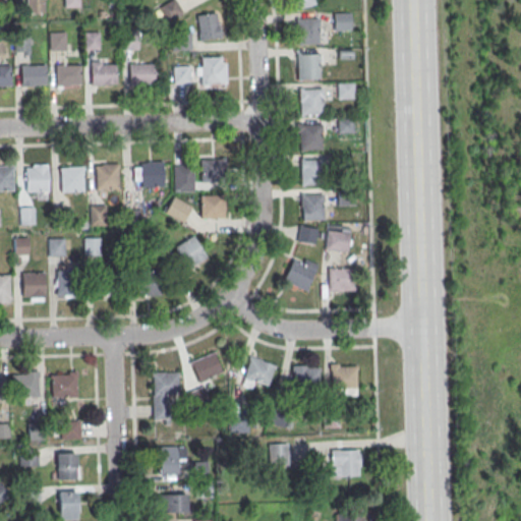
[(26,0),(43,0),(44,13),(27,14),(26,0)]
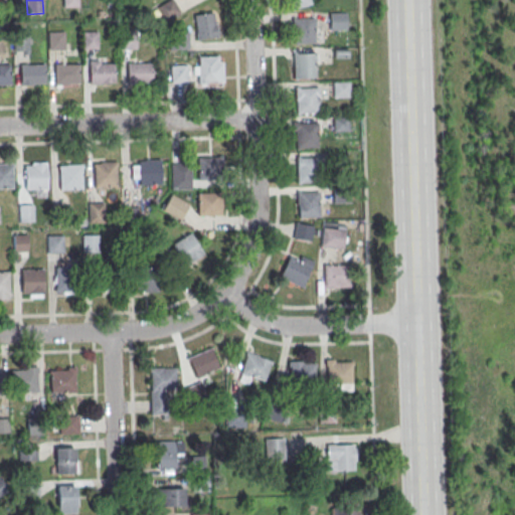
[(62,0),(77,0),(78,7),(62,8),(62,0)]
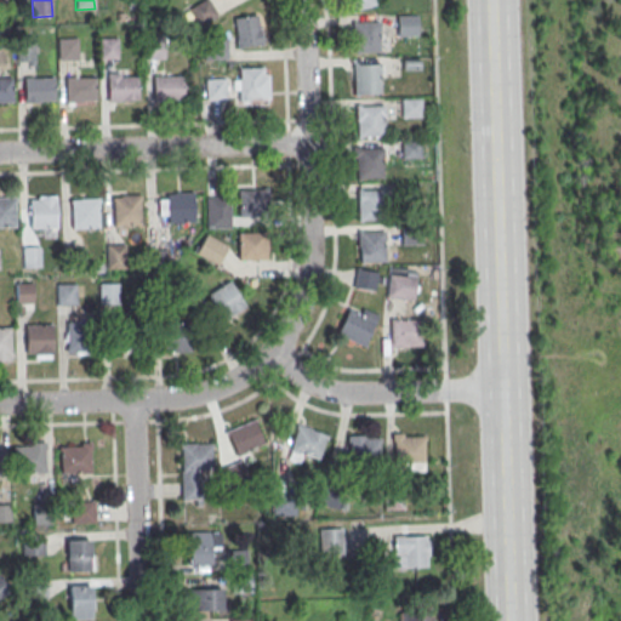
[(351,0),(354,11),(376,4),(374,0),(351,0)]
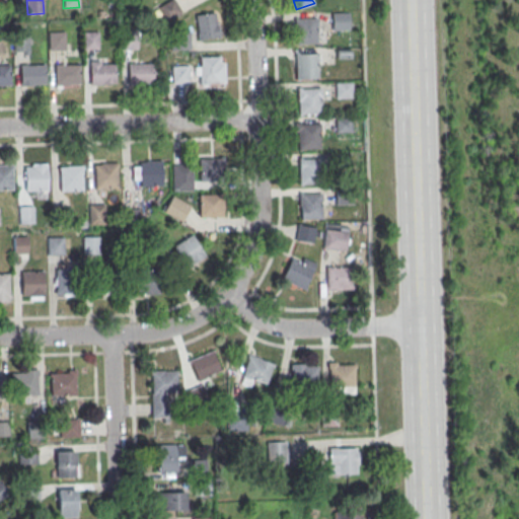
[(178,1),(162,1),(162,16),(178,16),(178,1)]
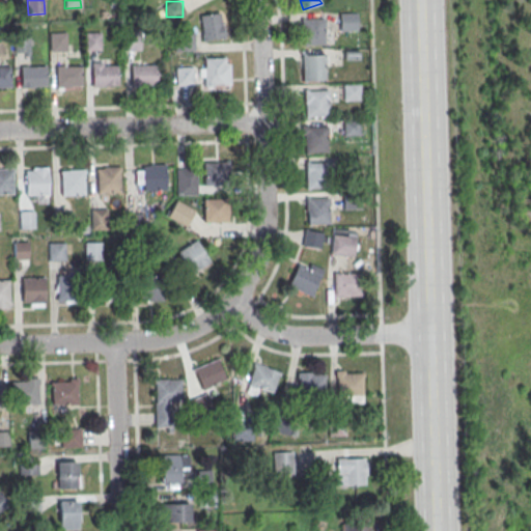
[(202,40),(224,37),(221,11),(199,14),(202,40)]
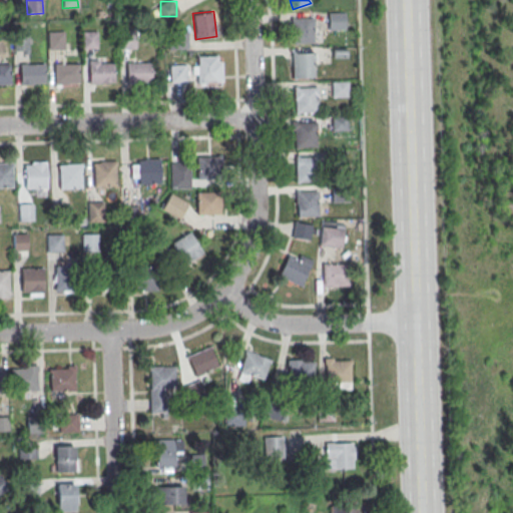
[(328,12),(345,12),(345,29),(329,30),(328,12)]
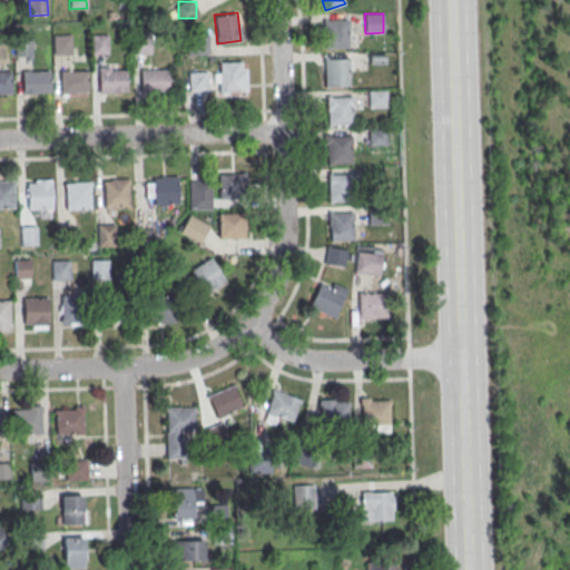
[(324,20),(347,19),(349,47),(325,48),(324,20)]
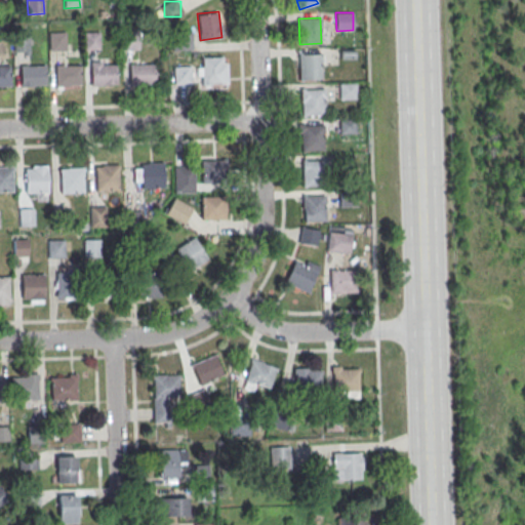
[(48,33),(65,32),(65,51),(49,52),(48,33)]
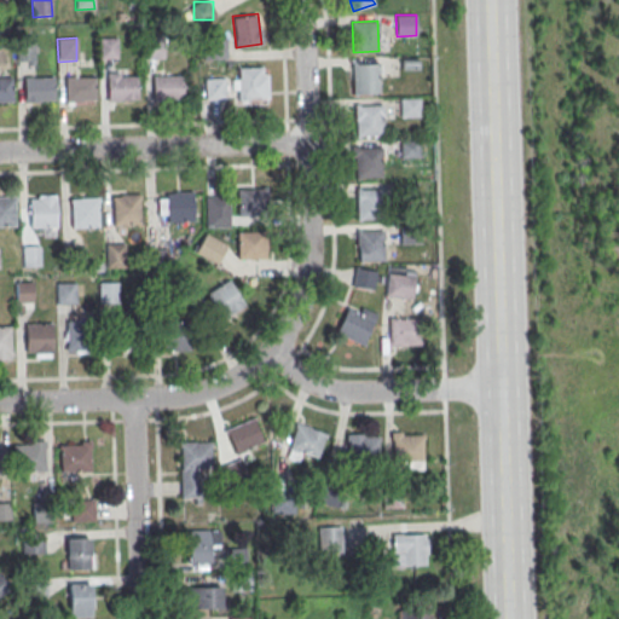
[(97,39),(116,38),(117,59),(98,61),(97,39)]
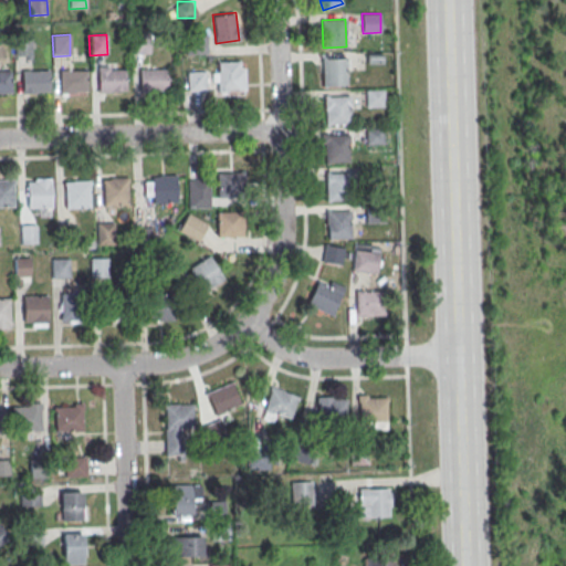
[(130,35),(147,34),(148,54),(132,55),(130,35)]
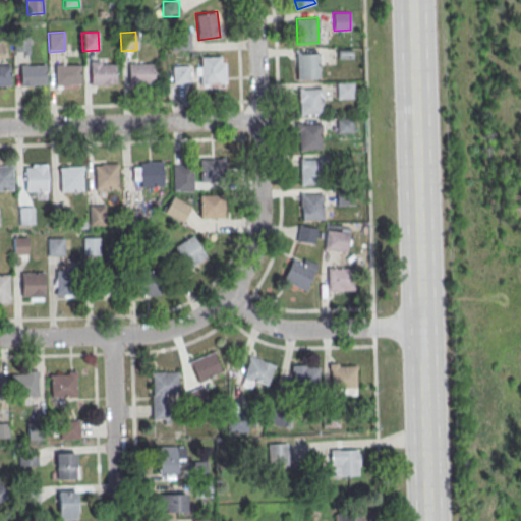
[(190,32),(174,32),(174,50),(190,50),(190,32)]
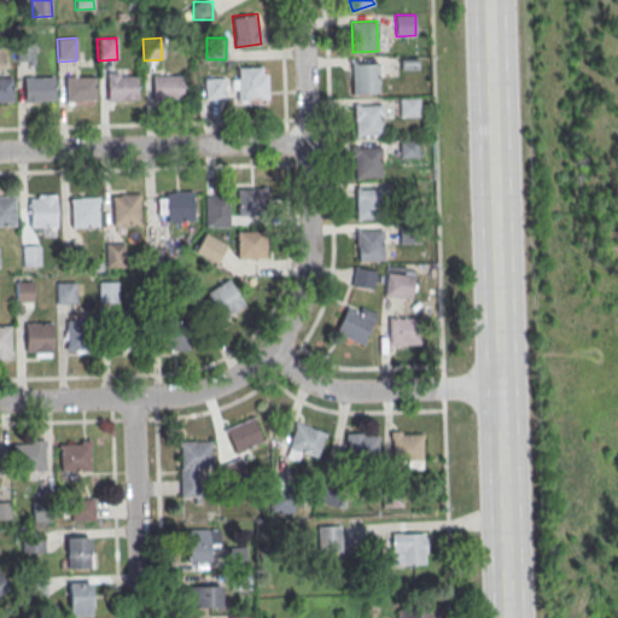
[(15,41),(34,40),(34,62),(16,63),(15,41)]
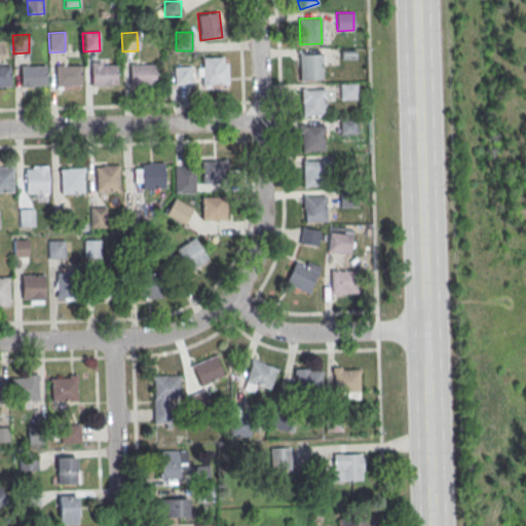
[(300,54),(322,53),(323,78),(301,79),(300,54)]
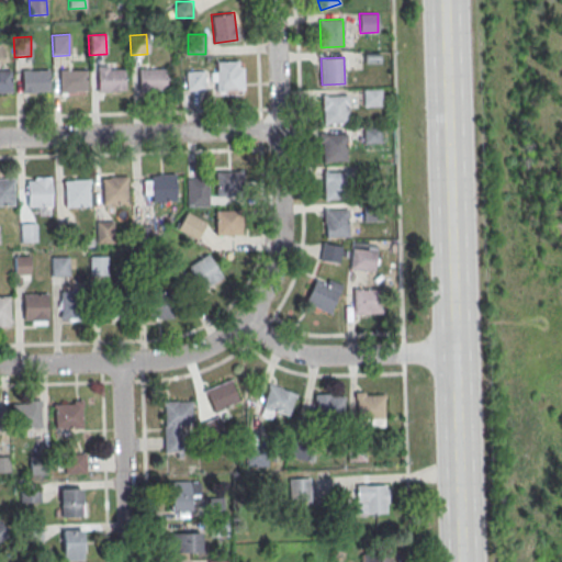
[(216,67),(243,67),(244,88),(217,89),(216,67)]
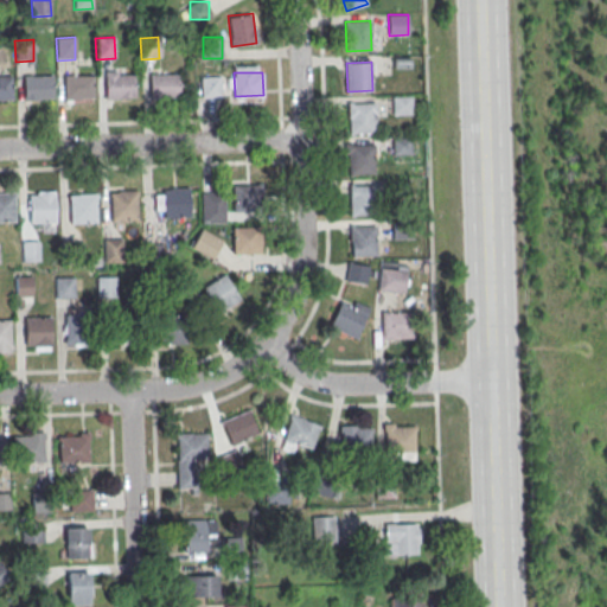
[(149,75),(178,74),(179,96),(149,97),(149,75)]
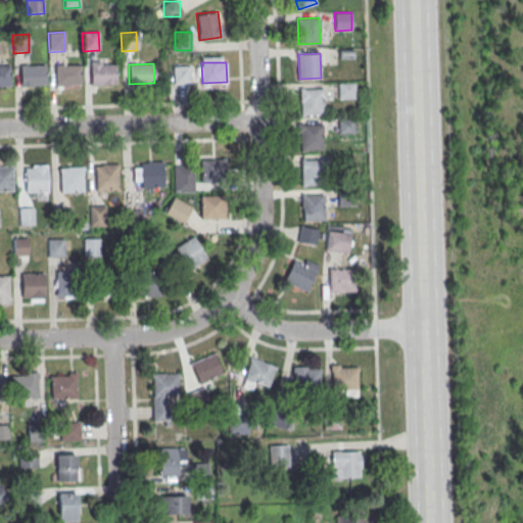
[(90,65),(114,65),(114,85),(90,86),(90,65)]
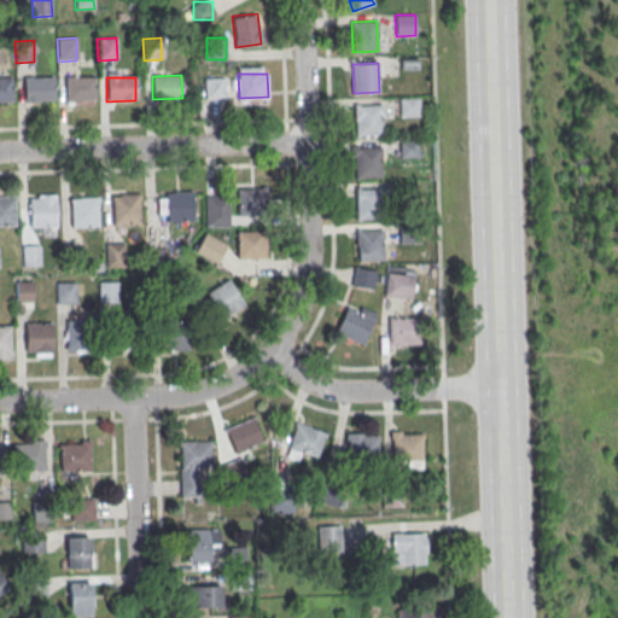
[(204,99),(225,99),(225,77),(204,77),(204,99)]
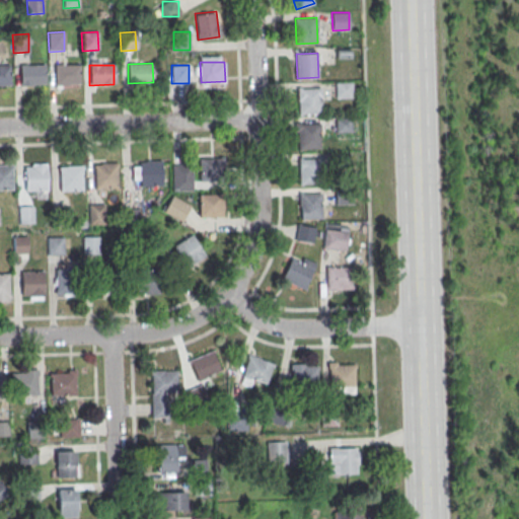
[(19,66),(45,66),(45,85),(20,86),(19,66)]
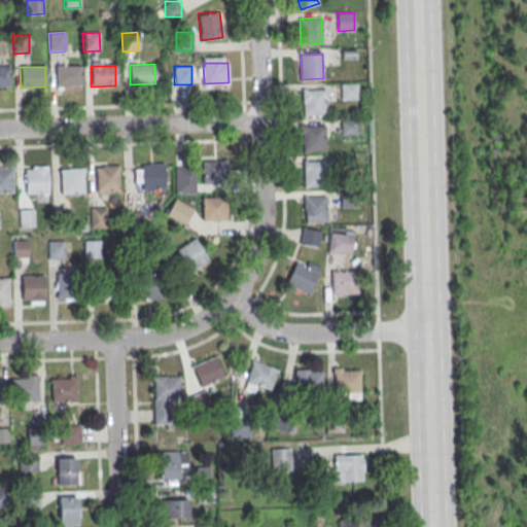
[(55,67),(79,67),(80,86),(56,88),(55,67)]
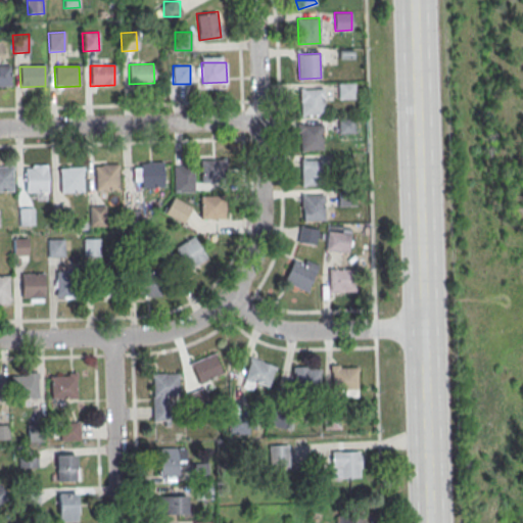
[(0,67),(8,67),(9,87),(0,87),(0,67)]
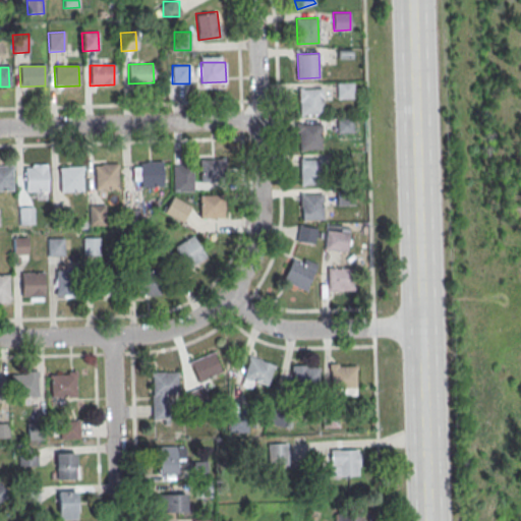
[(337,82),(353,82),(354,98),(338,99),(337,82)]
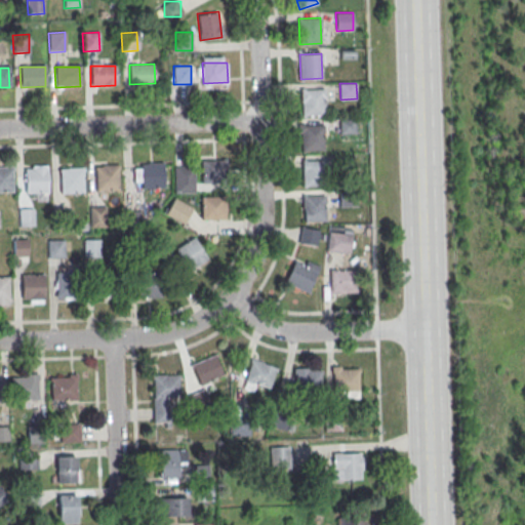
[(301,90),(321,89),(322,115),(303,115),(301,90)]
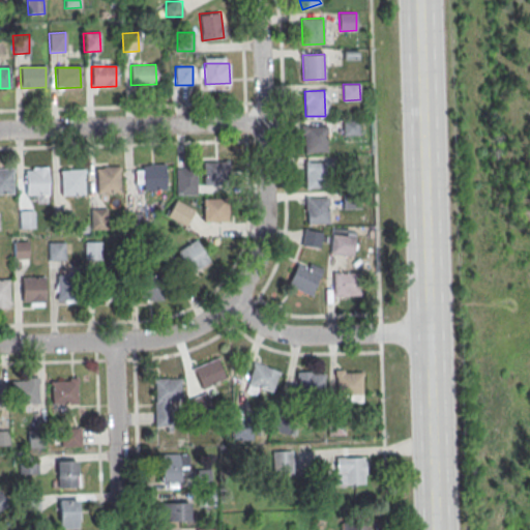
[(343,120),(359,119),(359,135),(344,135),(343,120)]
